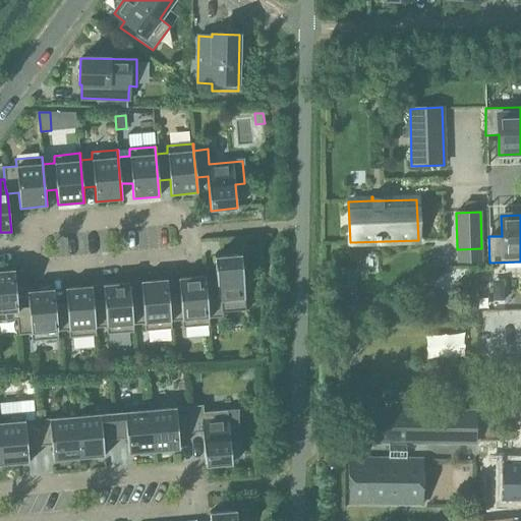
[(222,312),(246,310),(241,253),(215,256),(218,290),(207,291),(206,276),(204,276),(209,326),(210,326),(209,319),(223,317),(222,312)]
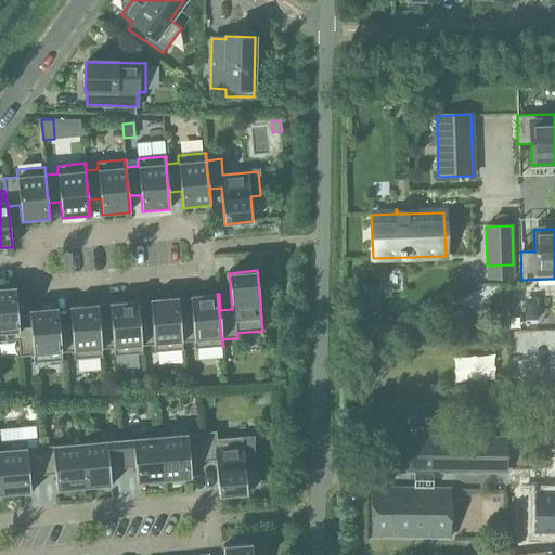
[(20,357),(21,357),(17,328),(18,328),(15,287),(0,288),(0,334),(17,333),(20,357)]
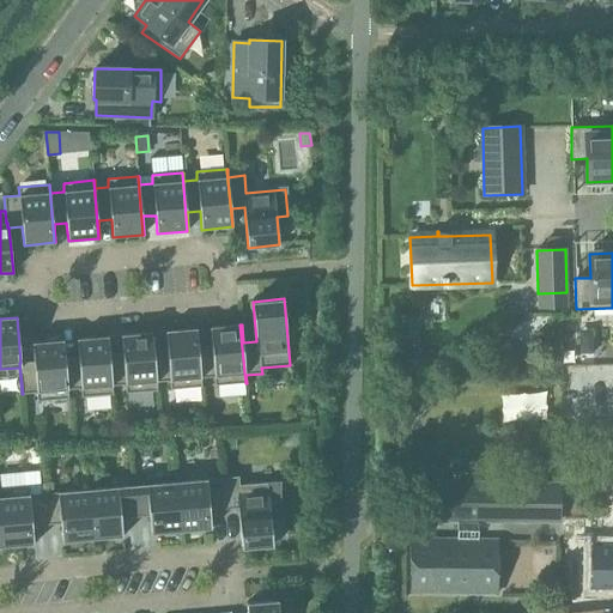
[(408,333),(408,319),(392,319),(392,333),(408,333)]
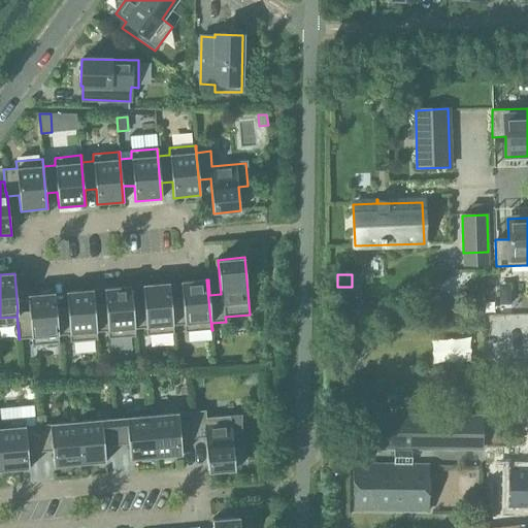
[(186,332),(211,330),(206,279),(180,282),(183,298),(171,299),(170,283),(168,283),(173,333),(174,333),(173,326),(185,325),(186,332)]
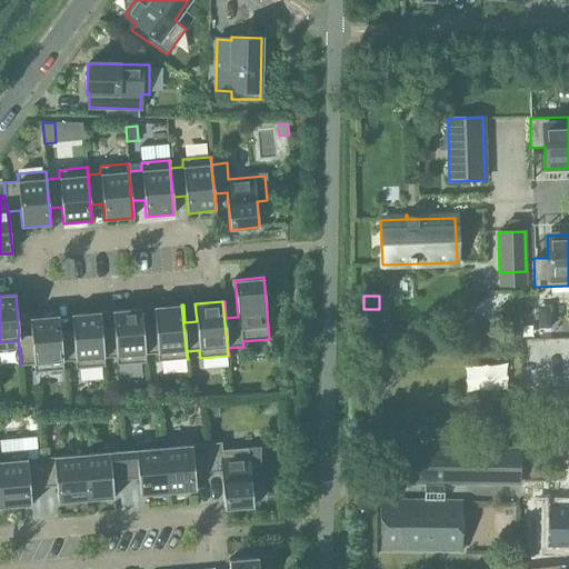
[(153,308),(156,325),(143,326),(142,309),(140,309),(146,362),(146,355),(158,353),(158,361),(187,359),(181,305),(153,308)]
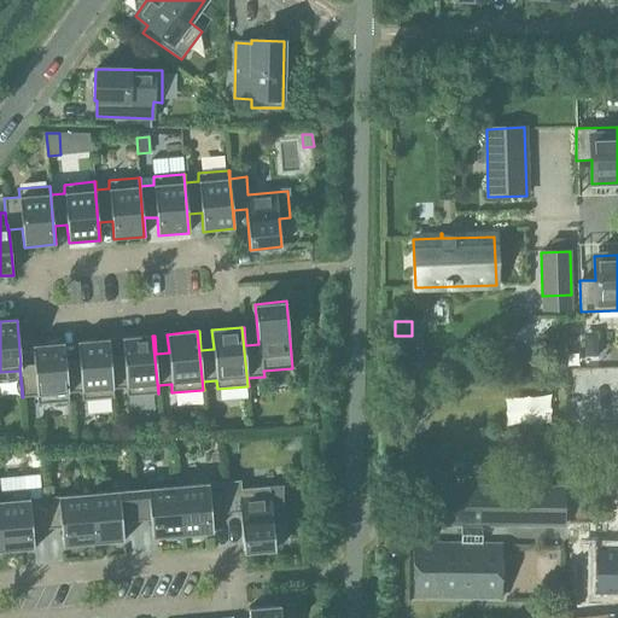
[(127,397),(158,394),(152,336),(122,338),(123,356),(111,357),(109,339),(108,339),(114,398),(114,390),(127,389),(127,397)]
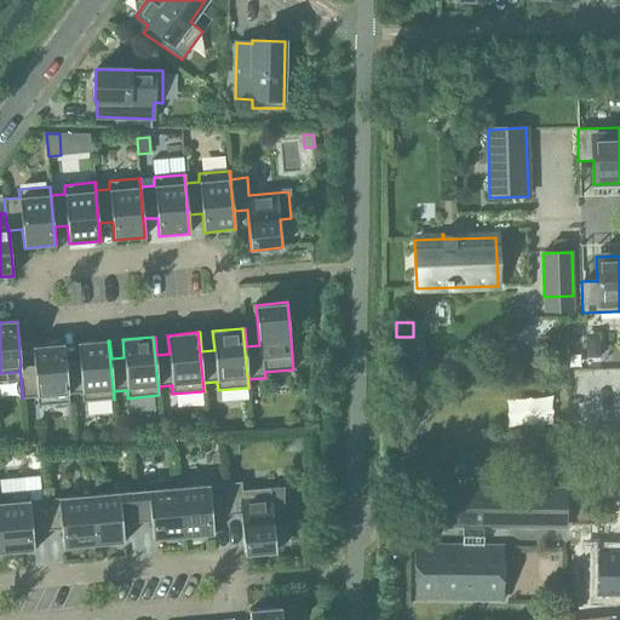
[(82,402),(114,400),(108,340),(78,343),(79,362),(67,362),(64,344),(63,344),(69,403),(69,395),(82,394),(82,402)]
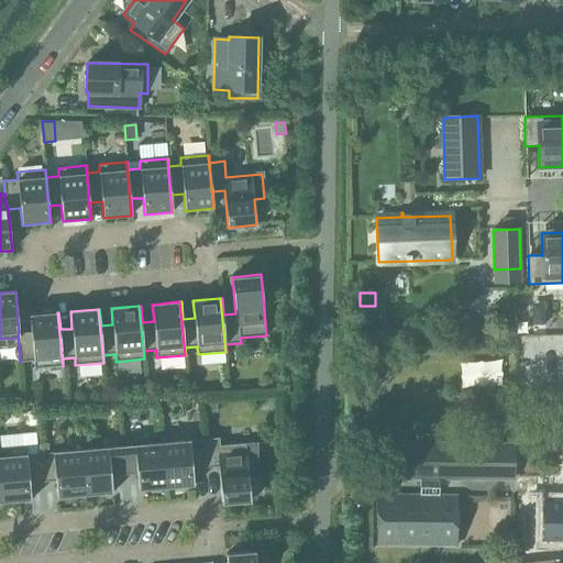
[(30,315),(31,332),(19,333),(18,333),(21,362),(34,361),(34,368),(63,366),(57,312),(30,315)]
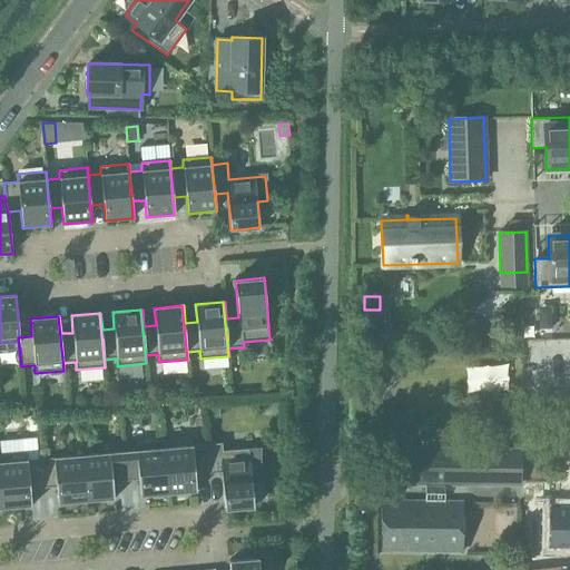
[(219,415),(218,405),(205,406),(206,416),(219,415)]
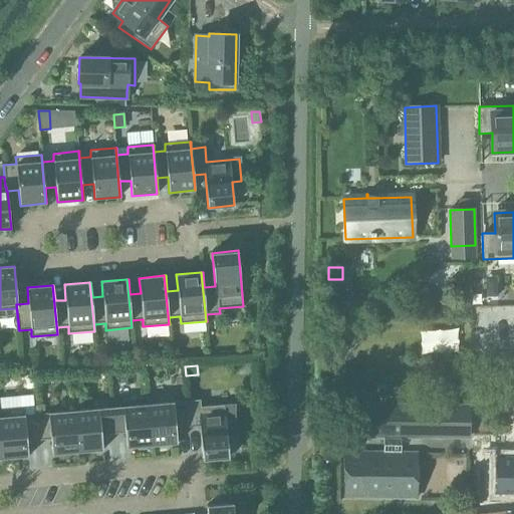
[(0,398),(1,410),(0,410),(0,425),(3,459),(28,457),(27,442),(39,441),(36,414),(34,414),(32,396),(0,398)]
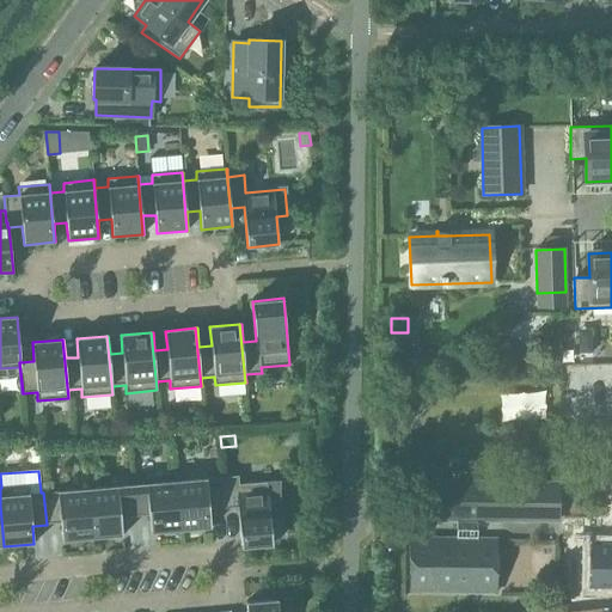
[(151,533),(181,531),(175,472),(145,476),(146,484),(132,485),(135,516),(150,515),(151,533)]
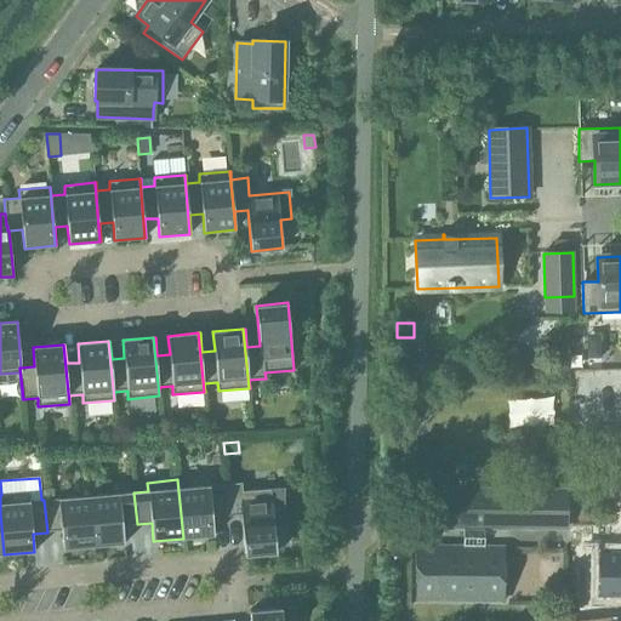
[(180,479),(177,479),(183,539),(214,536),(212,518),(227,516),(224,484),(180,488),(180,479)]
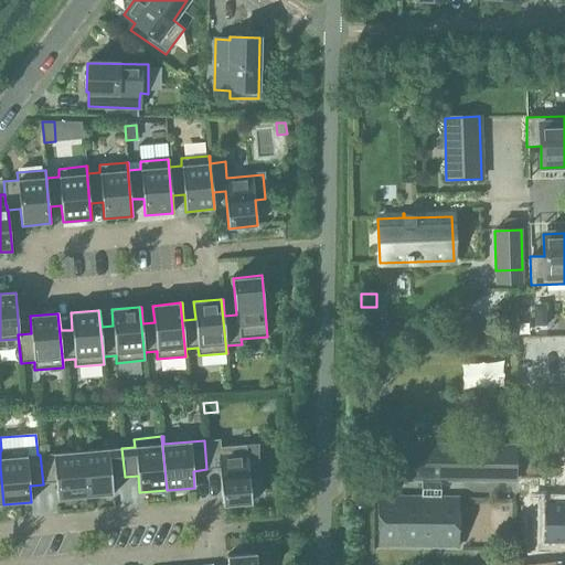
[(223,505),(252,503),(249,476),(258,475),(259,444),(221,447),(220,439),(204,440),(206,469),(220,468),(223,505)]
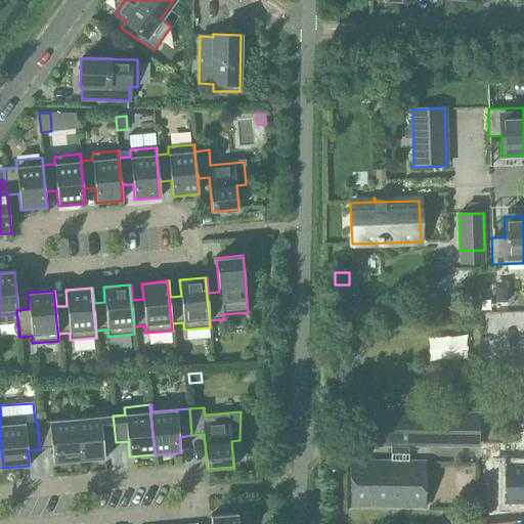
[(478,446),(478,413),(380,412),(379,445),(391,445),(391,462),(351,461),(351,507),(425,508),(425,462),(408,462),(408,445),(478,446)]
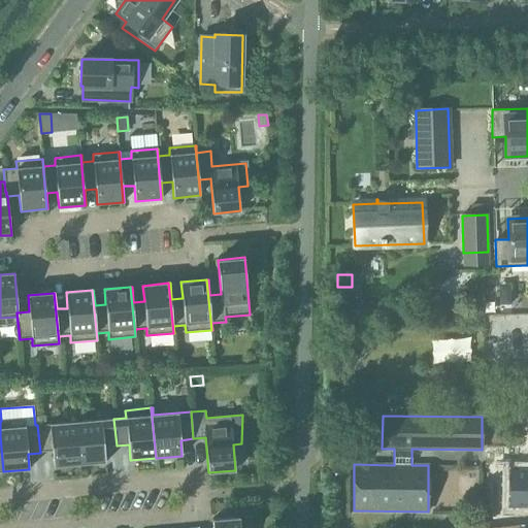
[(104,447),(117,446),(113,419),(75,422),(79,465),(105,462),(104,447)]
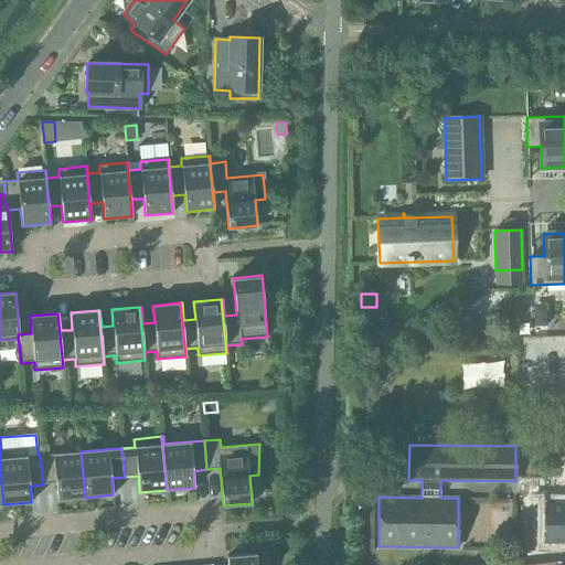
[(81,451),(40,455),(43,484),(56,483),(57,500),(85,498),(81,451)]
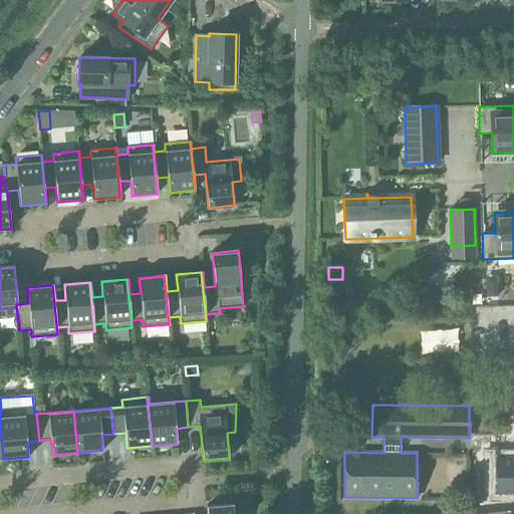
[(513,458),(495,458),(495,459),(497,459),(497,492),(495,492),(495,494),(513,493),(513,458)]
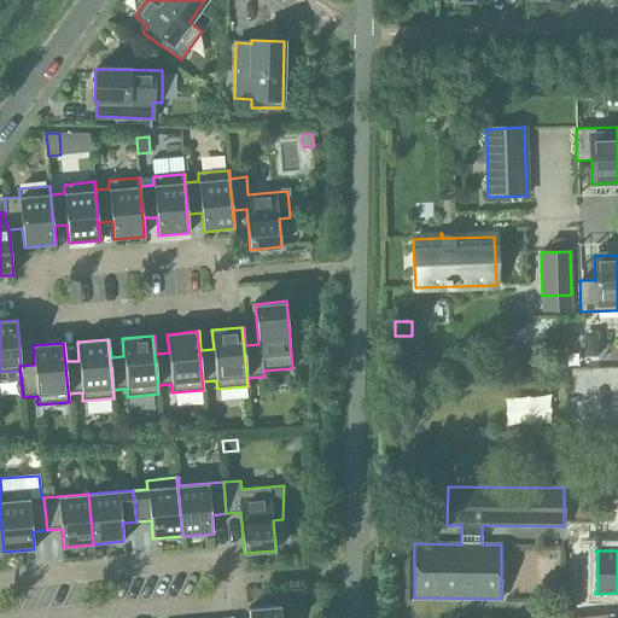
[(280,617),(280,605),(249,607),(249,617),(280,617)]
